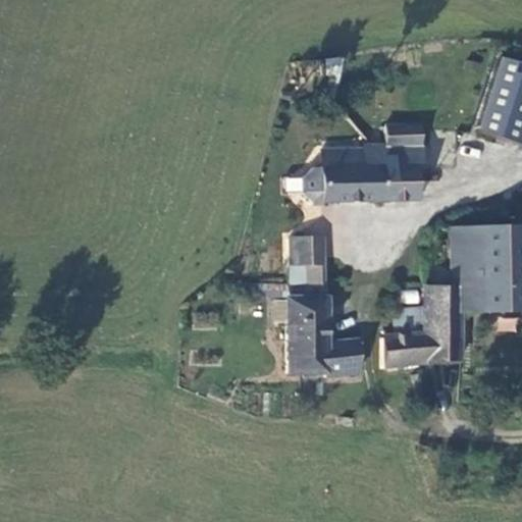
[(521,67),(501,61),(478,132),(516,146),(521,129),(521,67)]
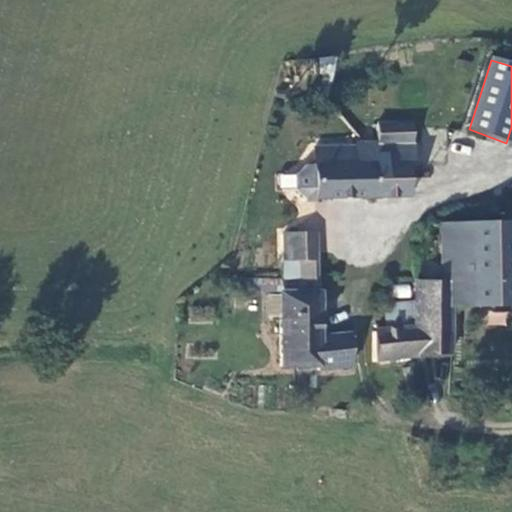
[(376,163),(376,197),(411,197),(409,163),(414,162),(413,123),(380,122),(380,144),(371,144),(371,163),(376,163)]
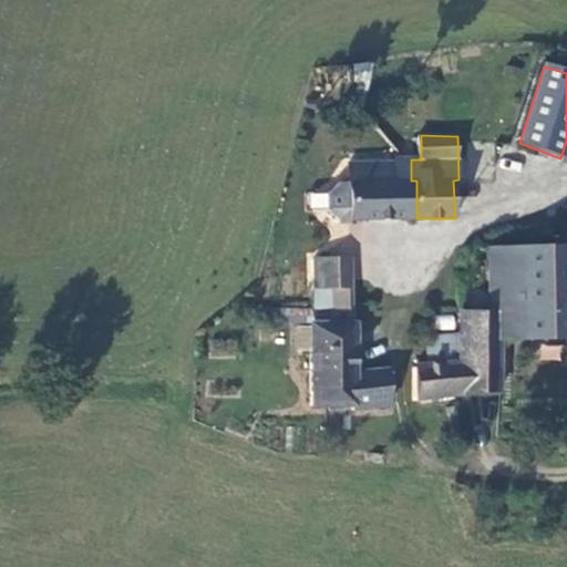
[(411,160),(394,160),(394,163),(351,163),(351,182),(340,182),(330,193),(330,208),(340,218),(351,218),(416,218),(416,181),(411,181),(411,160)]
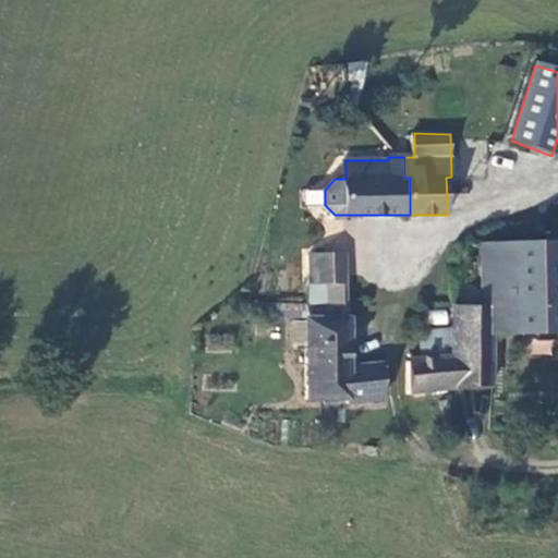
[(303,204),(323,204),(323,189),(302,189),(303,204)]
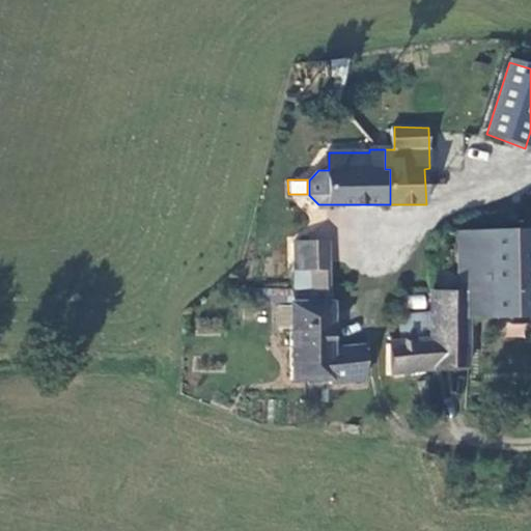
[(530,271),(530,229),(493,230),(494,272),(530,271)]
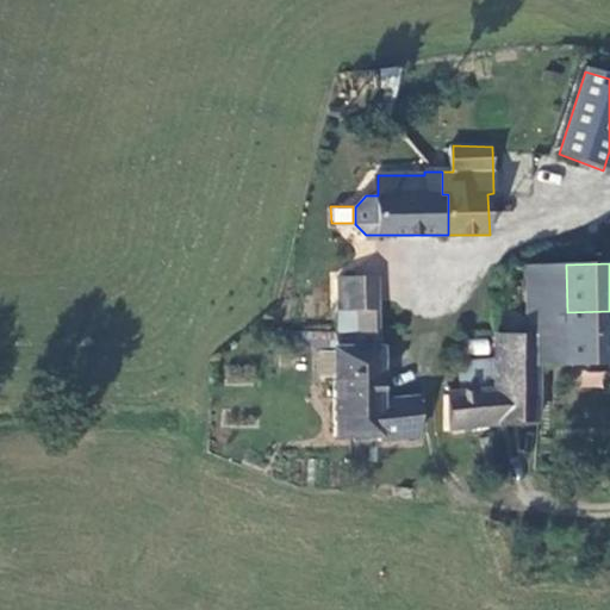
[(566,265),(526,266),(526,312),(567,312),(566,265)]
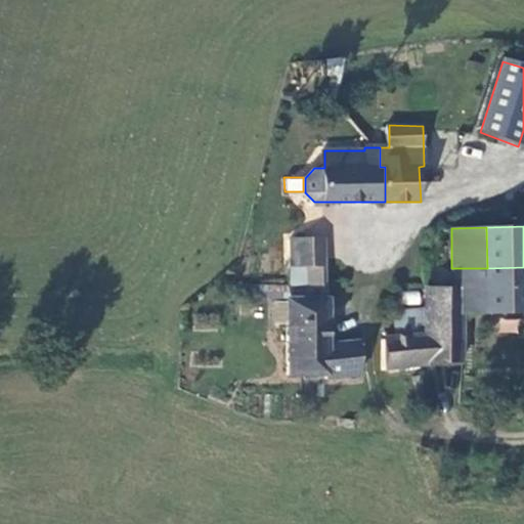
[(326,287),(325,236),(291,236),(290,260),(305,261),(307,287),(326,287)]
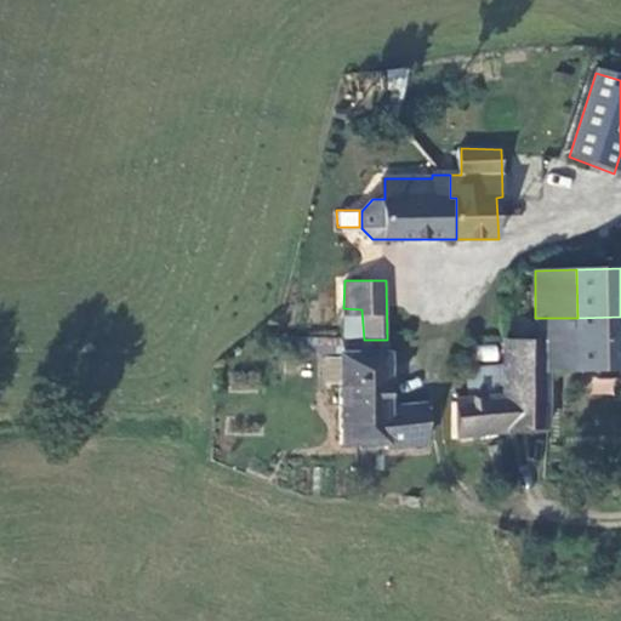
[(620,371),(620,317),(577,318),(576,374),(620,371)]
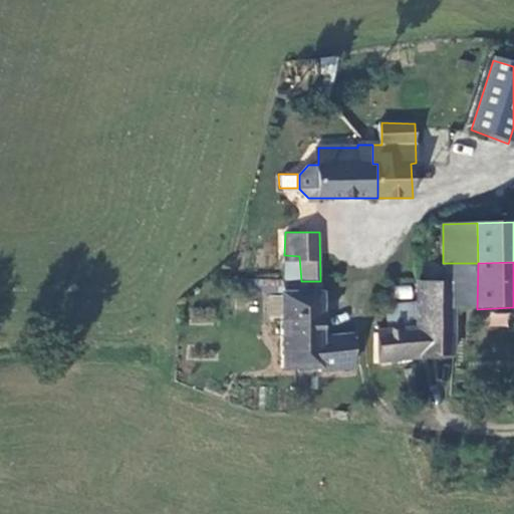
[(443,263),(441,282),(456,283),(456,307),(477,309),(478,263),(443,263)]
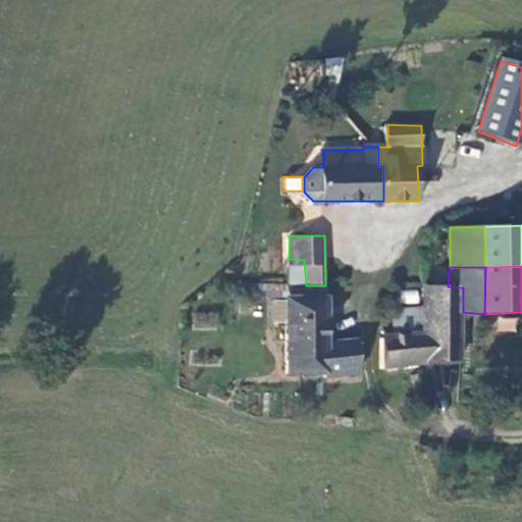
[(329,376),(360,371),(360,341),(327,344),(325,285),(306,285),(288,284),(288,292),(288,298),(288,325),(290,372),(328,374),(329,376)]
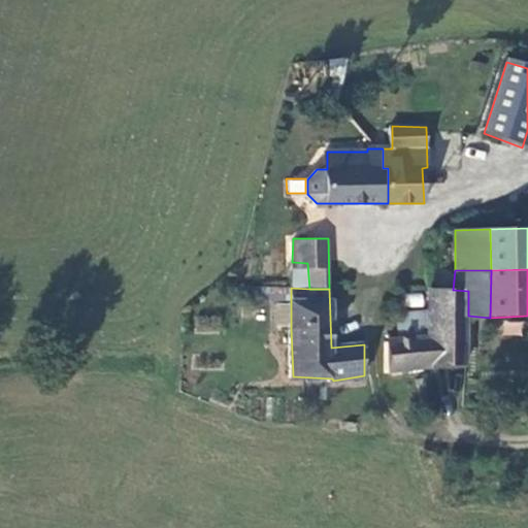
[(468,291),(453,290),(430,290),(429,308),(429,316),(468,316),(468,291)]
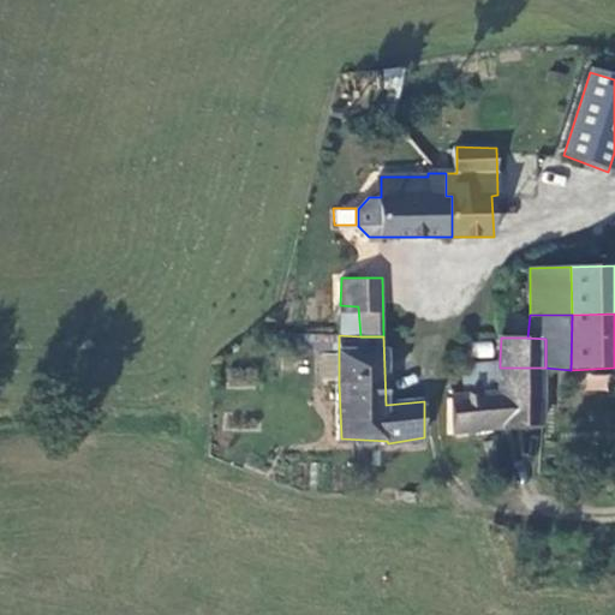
[(339,383),(339,351),(324,353),(324,383),(339,383)]
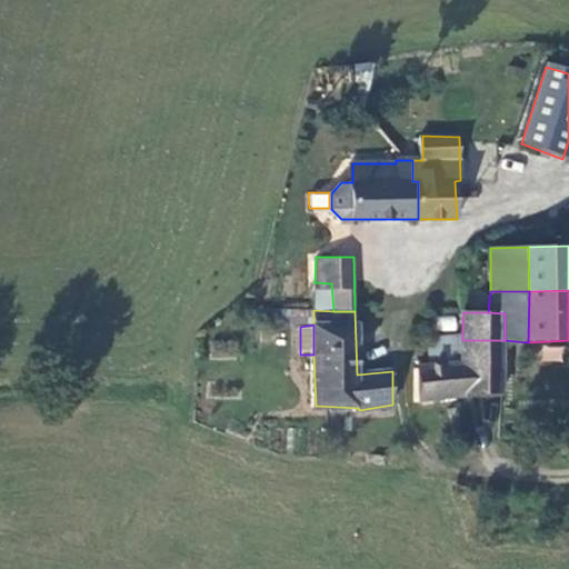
[(439,360),(462,359),(462,340),(462,332),(429,332),(431,367),(440,366),(439,360)]
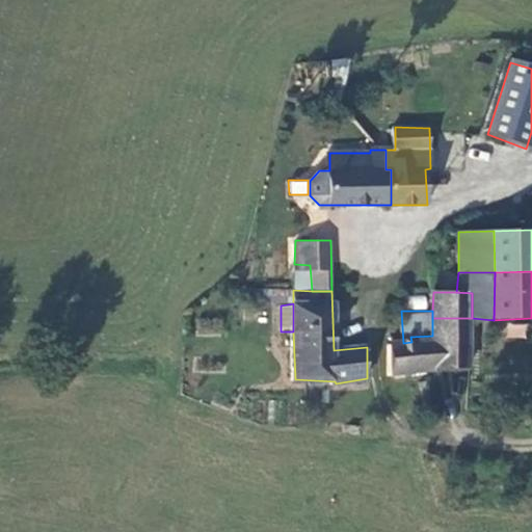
[(433,369),(472,369),(472,318),(432,318),(432,336),(433,369)]
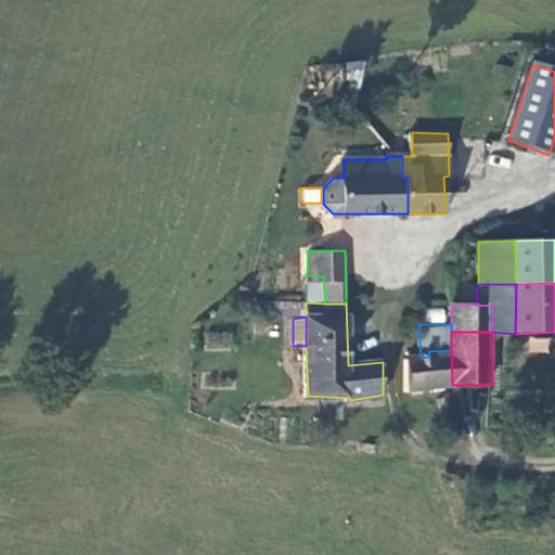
[(423,389),(452,385),(451,350),(428,351),(429,357),(421,358),(408,359),(408,390),(423,389)]
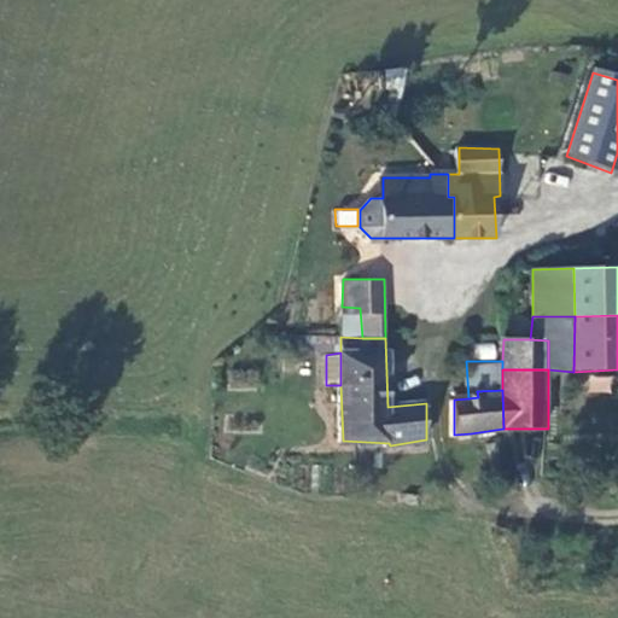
[(503,444),(503,429),(471,433),(474,445),(503,444)]
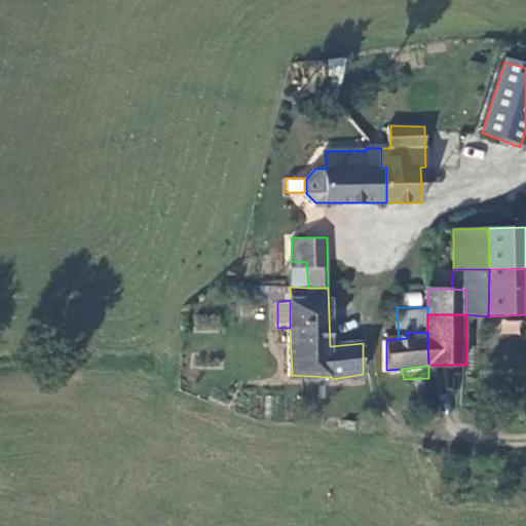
All buildings are outlined.
